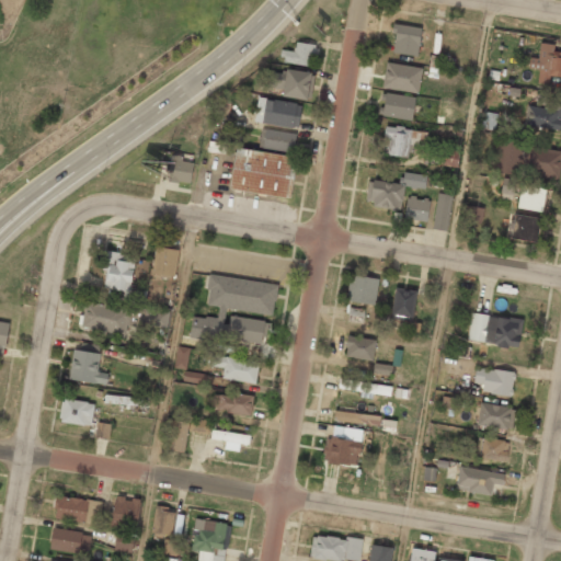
[(391,33),(396,33),(392,53),(416,57),(422,29),(393,23),(391,33)]
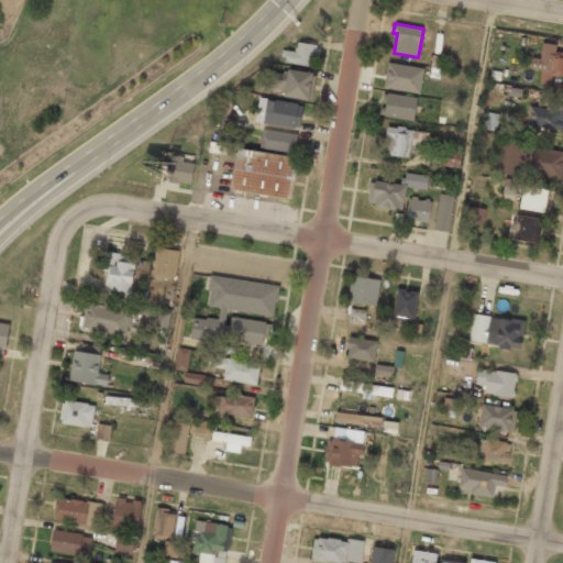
[(286,51),(285,63),(315,66),(317,45),(296,43),(295,52),(286,51)]
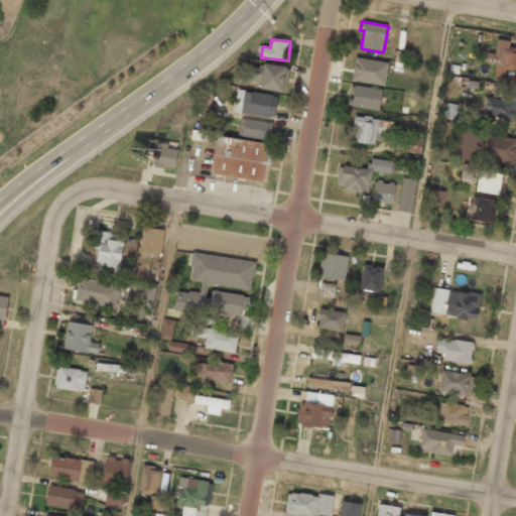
[(494,77),(505,78),(506,71),(515,71),(515,45),(509,45),(510,41),(496,39),(495,53),(487,52),(486,62),(496,62),(494,77)]
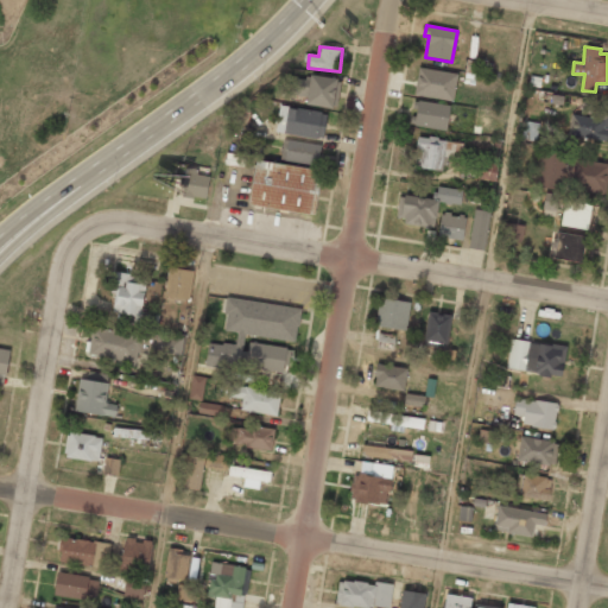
[(454,101),(457,74),(418,67),(415,95),(454,101)]
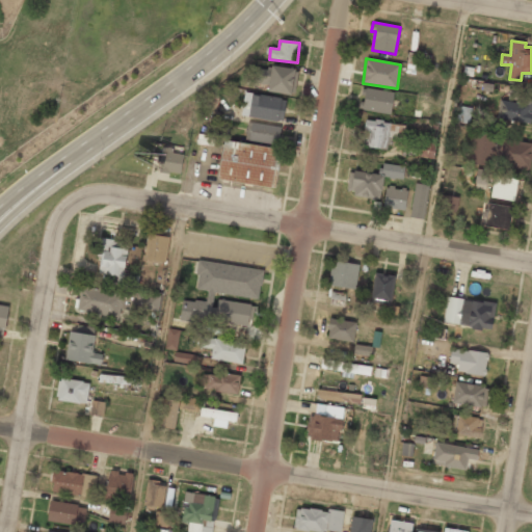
[(297,69),(256,67),(256,83),(267,83),(267,92),(295,94),(297,69)]
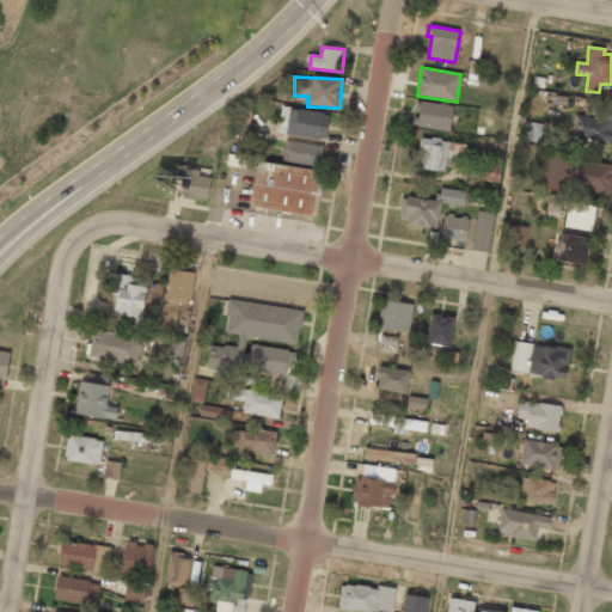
[(417,127),(450,130),(452,105),(420,102),(417,127)]
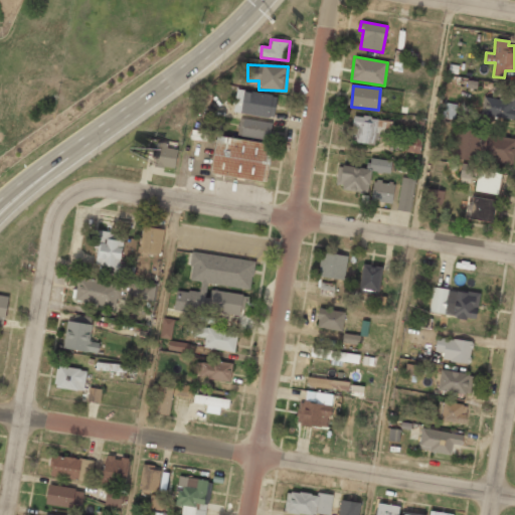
[(233,112),(274,118),(277,96),(236,89),(233,112)]
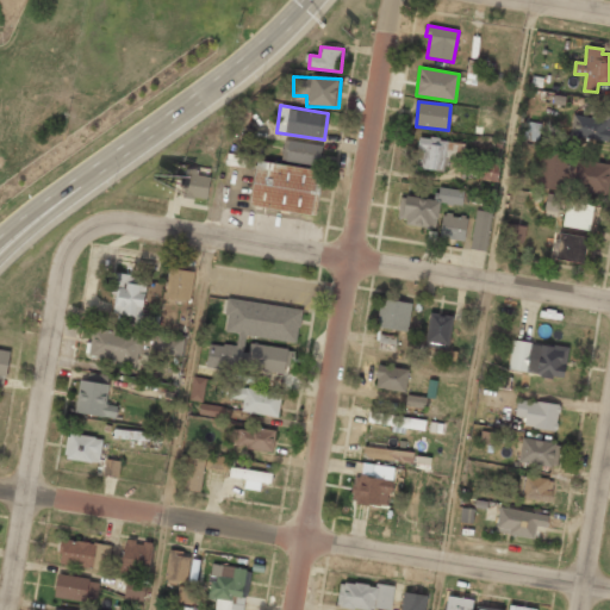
[(609,117),(572,116),(571,138),(609,139),(609,117)]
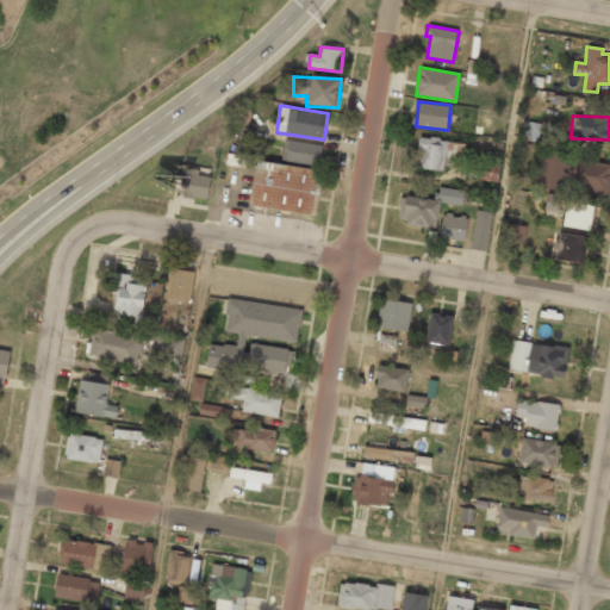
[(541,124),(526,122),(522,139),(539,142),(541,124)]
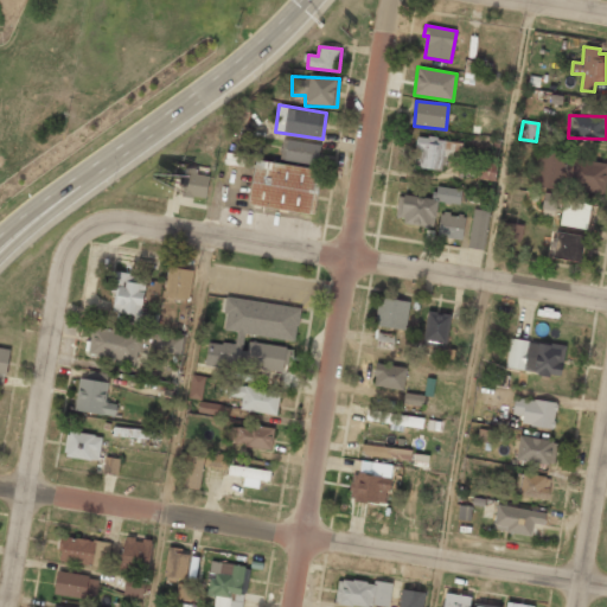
[(416,138),(414,168),(441,170),(441,157),(458,158),(459,140),(416,138)]
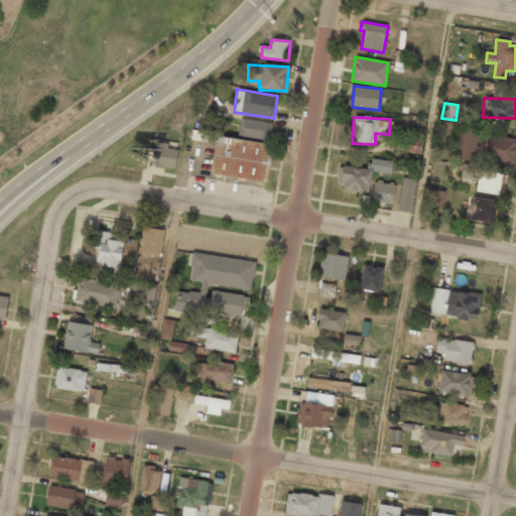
[(271,139),(272,121),(243,120),(242,137),(271,139)]
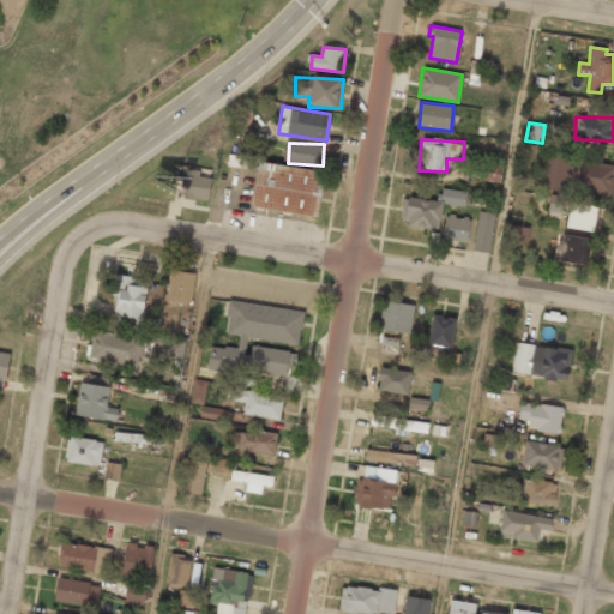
[(540,187),(567,191),(572,155),(545,151),(540,187)]
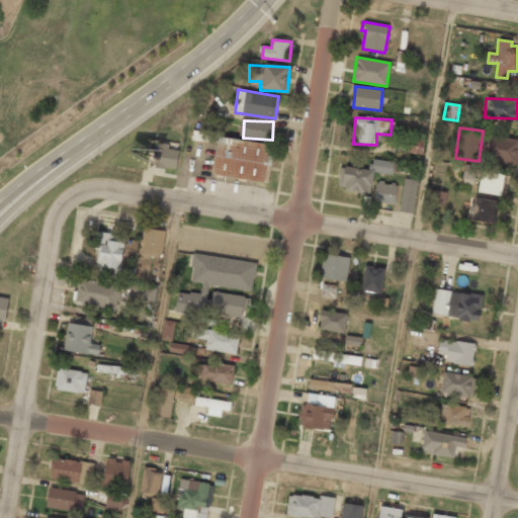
[(266,182),(271,145),(218,137),(212,174),(266,182)]
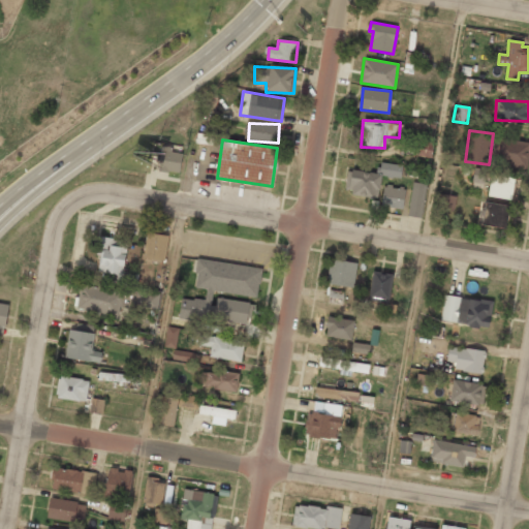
[(528,146),(528,141),(496,139),(495,165),(528,166),(528,146)]
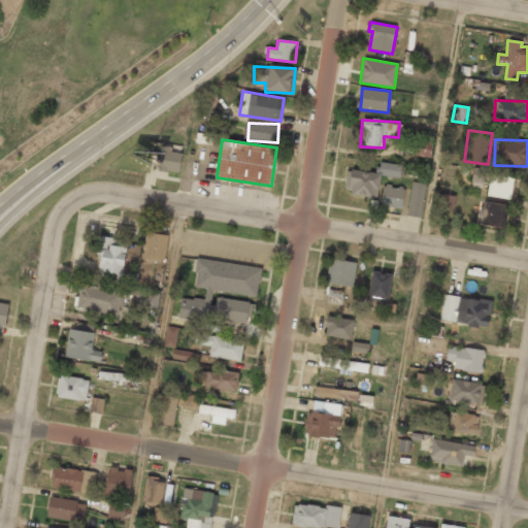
[(417,156),(429,158),(431,142),(419,140),(417,156)]
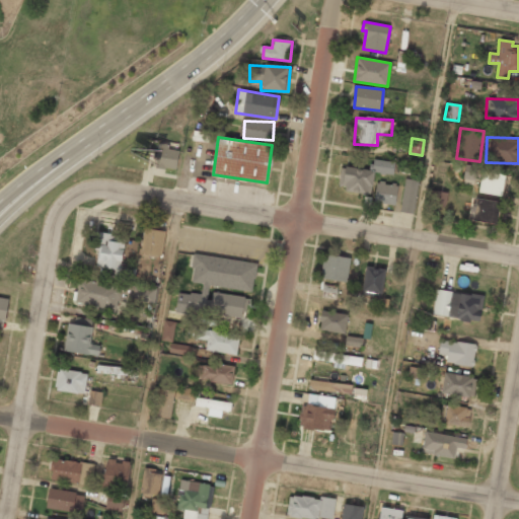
[(176,169),(177,150),(167,149),(168,144),(158,143),(156,168),(176,169)]
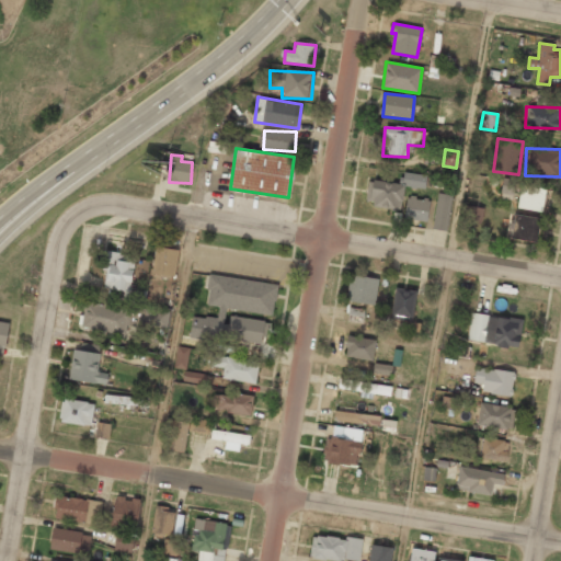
[(426,174),(401,172),(401,183),(367,180),(365,205),(401,208),(403,186),(425,189),(426,174)]
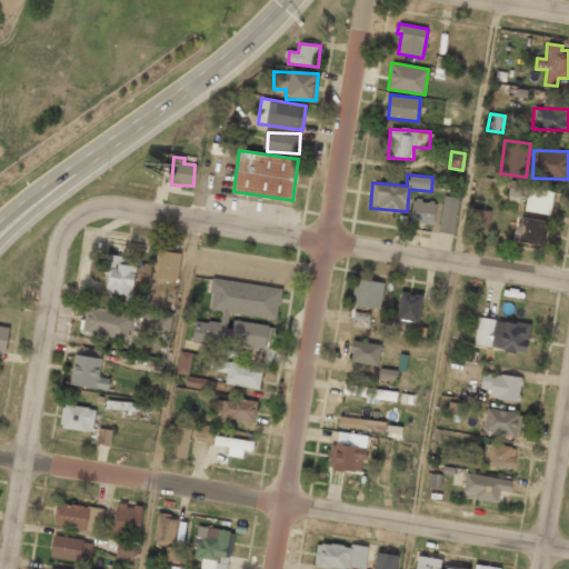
[(521,198),(522,181),(509,180),(508,197),(521,198)]
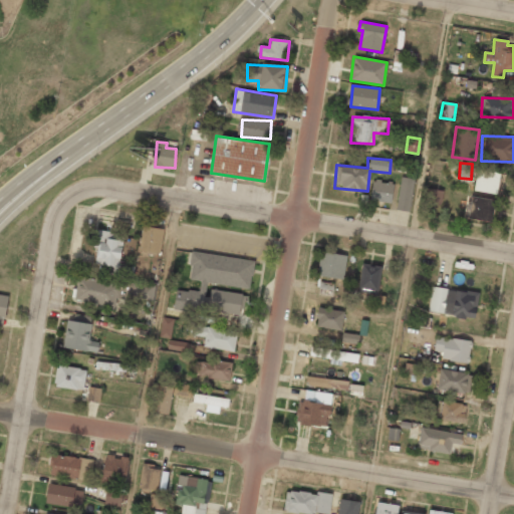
[(498,194),(499,171),(475,170),(474,192),(498,194)]
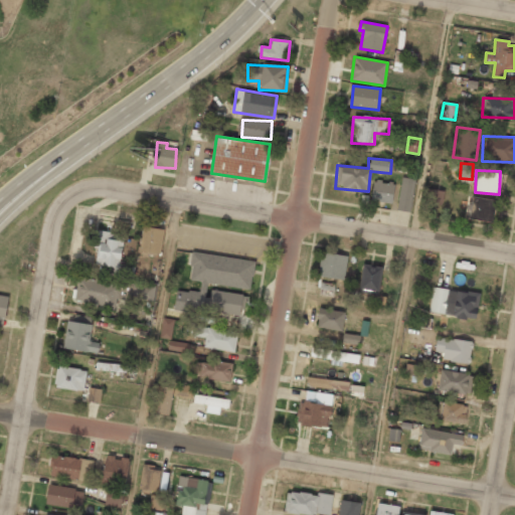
[(415,180),(402,177),(396,210),(409,212),(415,180)]
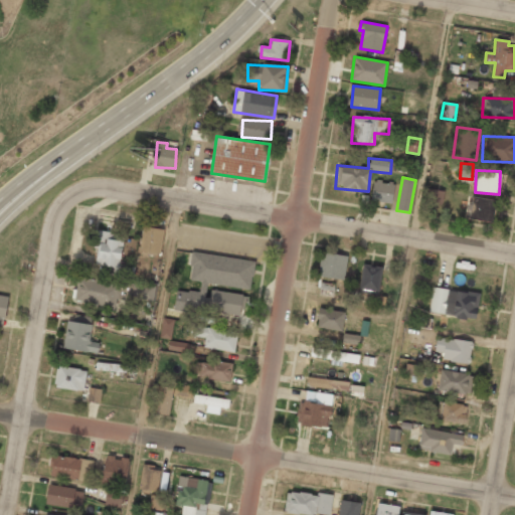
[(372,181),(371,201),(392,202),(393,182),(372,181)]
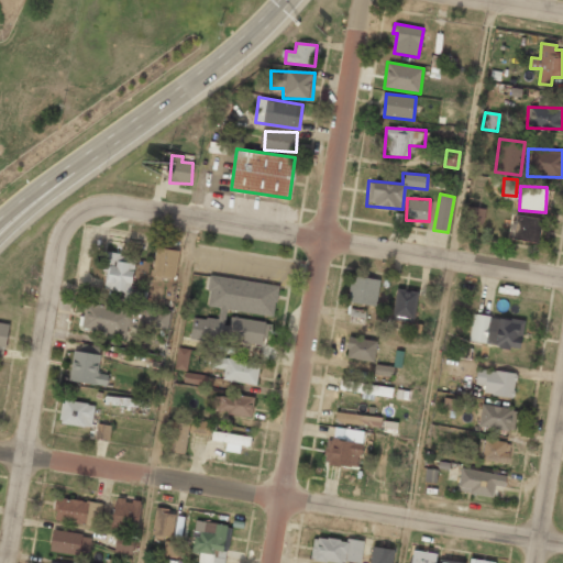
[(485,208),(467,207),(466,223),(484,225),(485,208)]
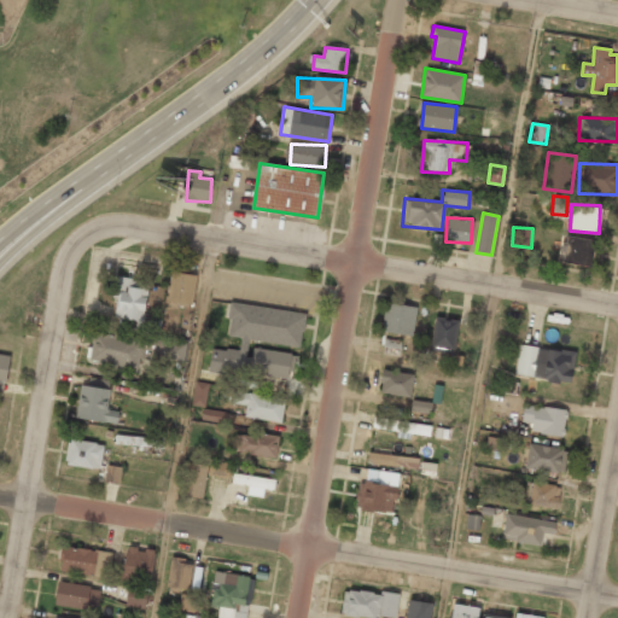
[(594,240),(566,235),(561,262),(590,266),(594,240)]
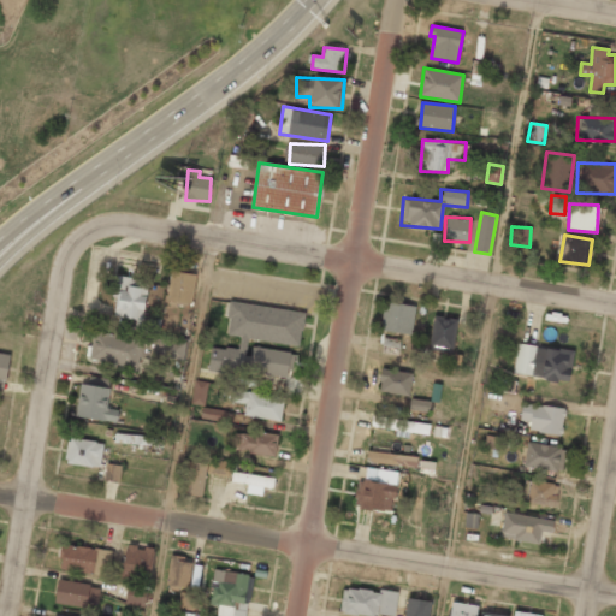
[(196,273),(170,271),(167,301),(193,303),(196,273)]
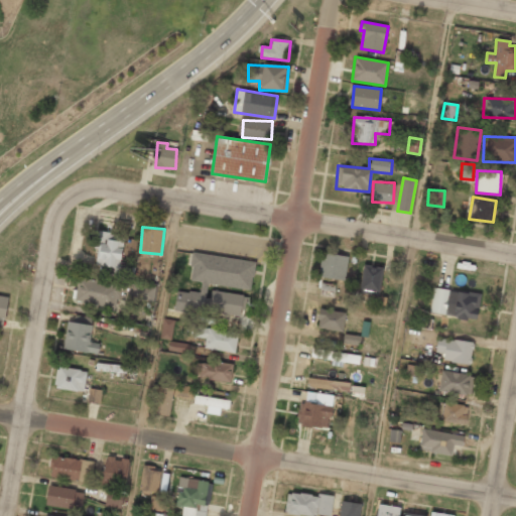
[(123,234),(99,232),(96,265),(120,268),(123,234)]
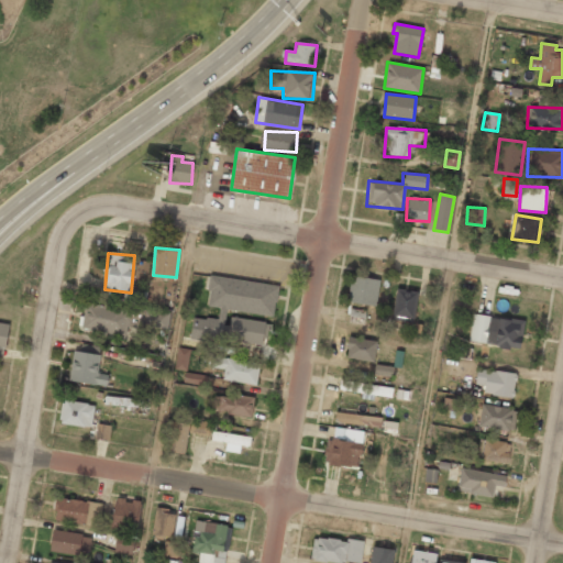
[(278,284),(210,276),(207,306),(219,308),(218,320),(192,317),(190,337),(265,346),(268,322),(230,318),(229,324),(224,324),(227,310),(274,317),(278,284)]
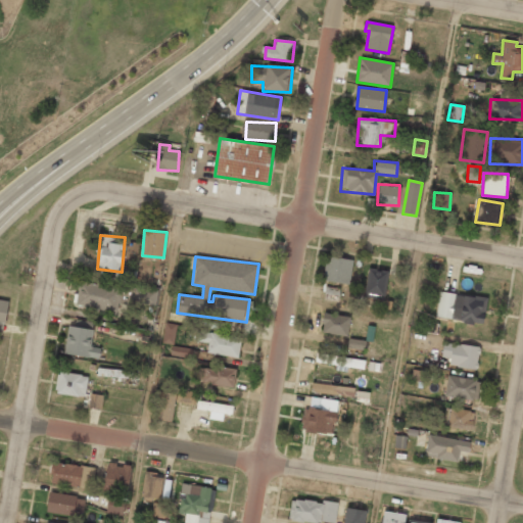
[(349,284),(352,260),(327,256),(323,281),(349,284)]
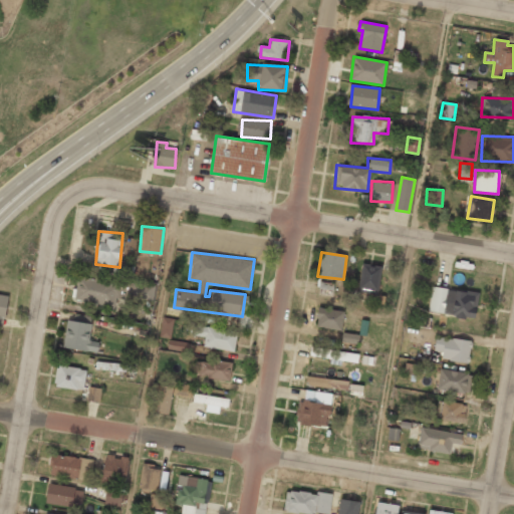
[(377,291),(381,267),(362,263),(357,288),(377,291)]
